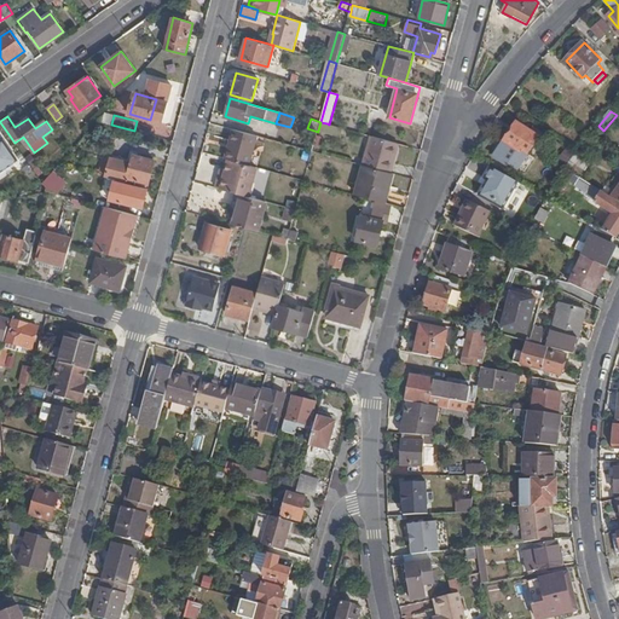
[(318,131),(341,137),(343,128),(329,125),(328,123),(320,122),(318,131)]
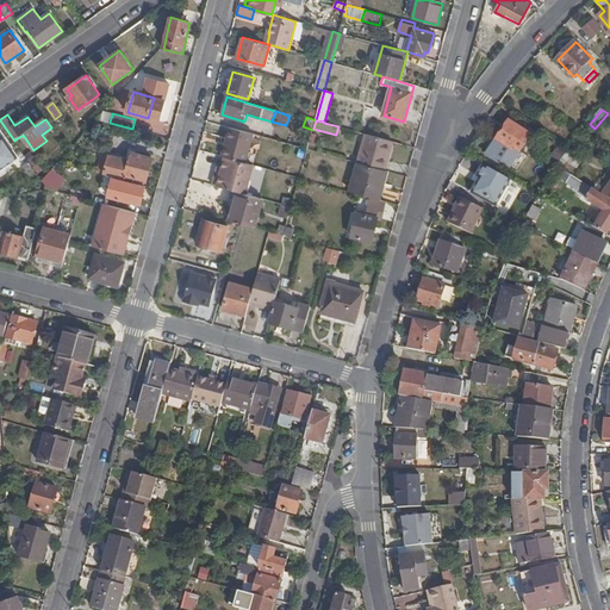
[(533,135),(511,120),(498,138),(512,150),(515,148),(521,151),(533,135)]
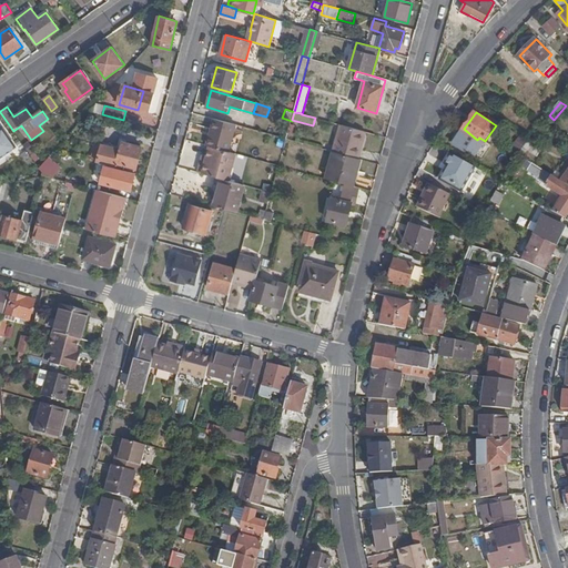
[(214,119),(208,145),(211,145),(230,152),(236,125),(214,119)]
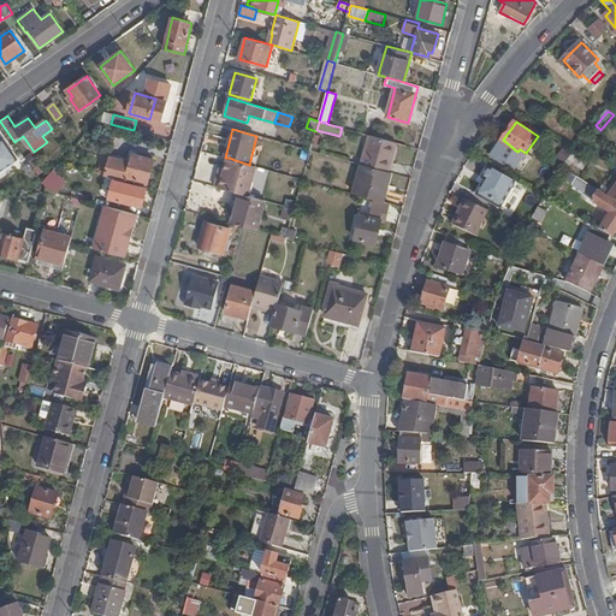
[(388,171),(395,142),(369,135),(361,164),(388,171)]
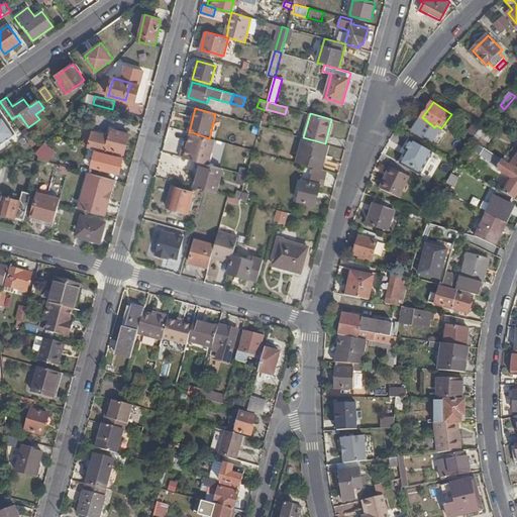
[(0,142),(3,141),(14,133),(2,117),(0,118),(0,142)]
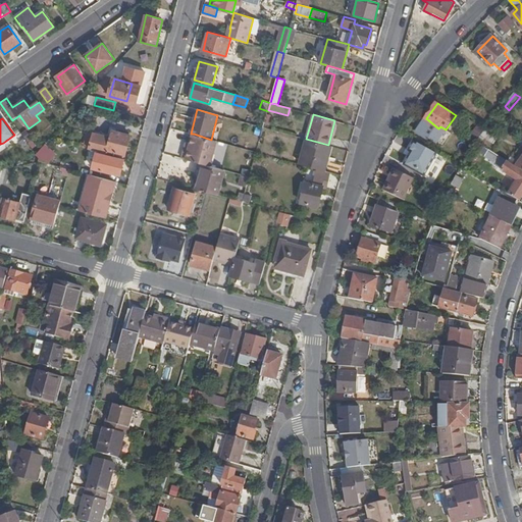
[(479,123),(473,133),(479,137),(485,127),(479,123)]
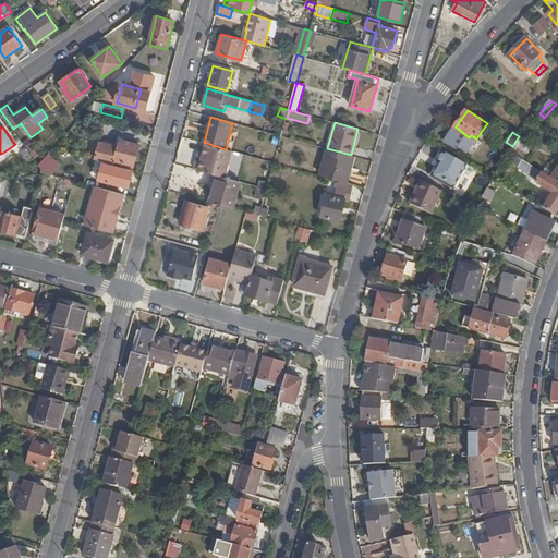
[(521,136),(521,137),(514,146),(528,154),(533,144),(521,136)]
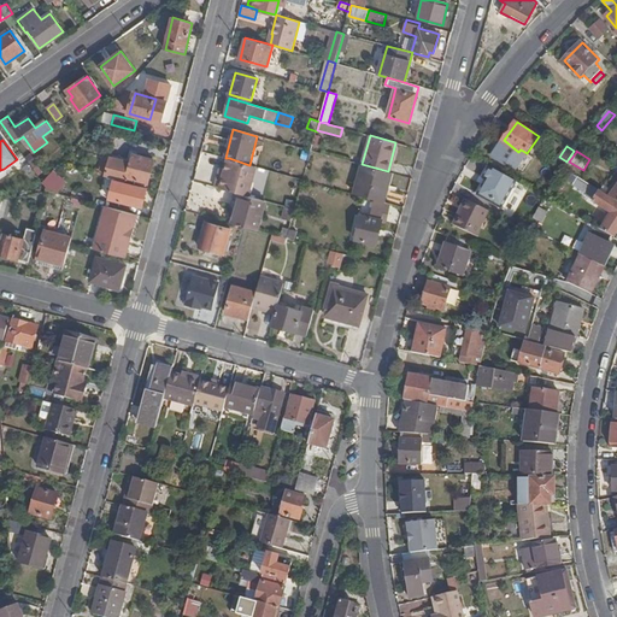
[(109,176),(148,186),(154,160),(134,154),(130,166),(112,162),(109,176)]
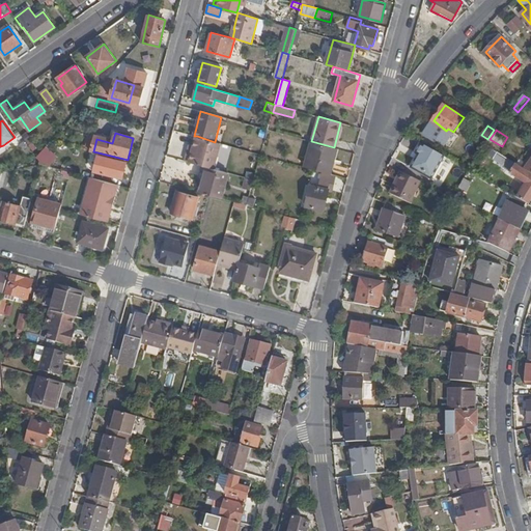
[(189,149),(186,162),(208,168),(214,170),(221,143),(215,142),(197,136),(194,146),(193,150),(189,149)]
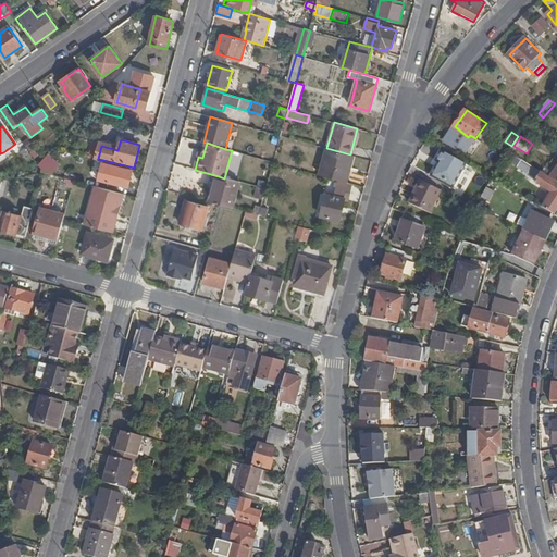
[(456,147),(449,144),(444,151),(452,156),(456,147)]
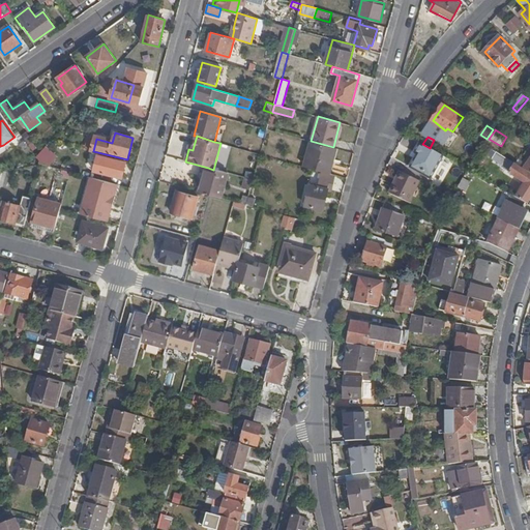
[(419,142),(416,140),(408,154),(411,156),(419,142)]
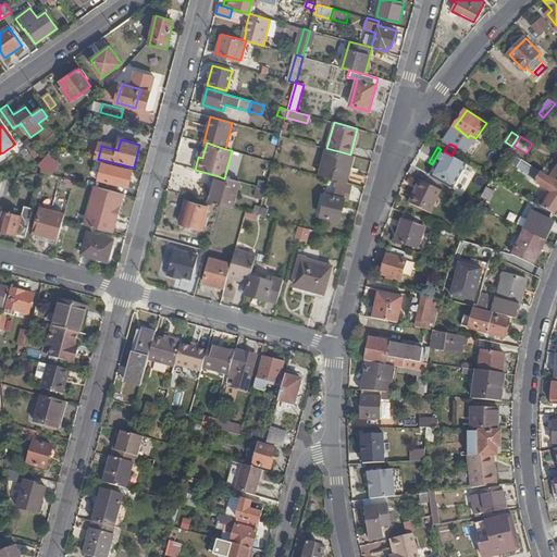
[(343,181),(347,183),(349,171),(348,171),(351,156),(350,155),(326,148),(320,175),(343,181)]
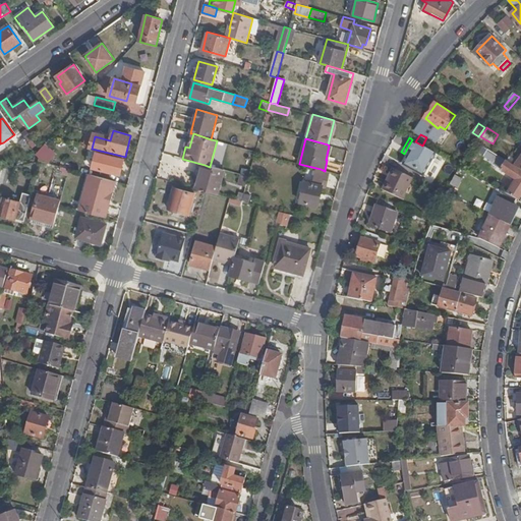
[(402,163),(426,176),(439,155),(422,146),(415,141),(412,139),(404,154),(406,155),(402,163)]
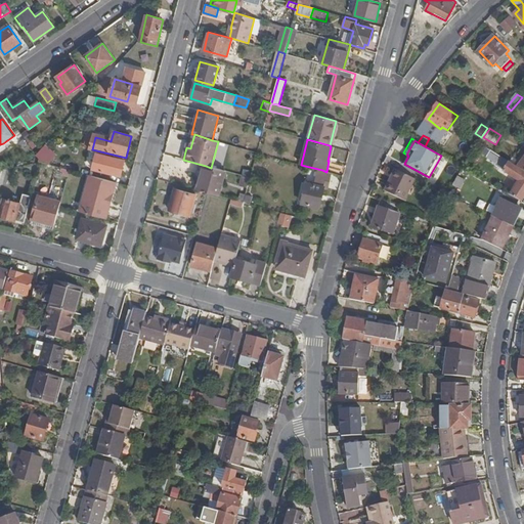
[(40,160),(48,151),(44,148),(38,156),(40,160)]
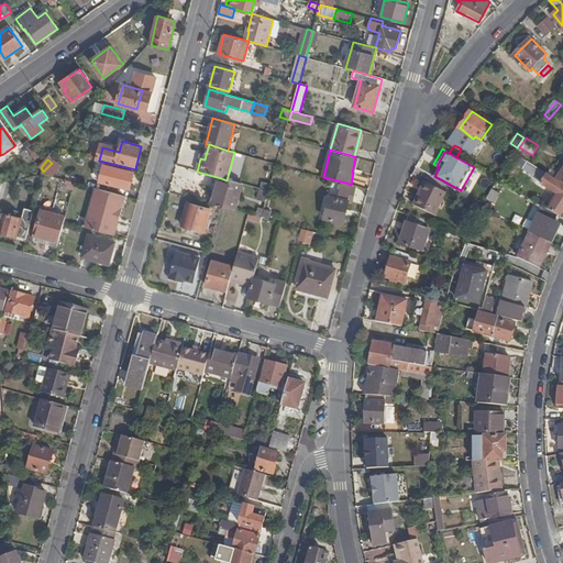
[(562,188),(562,184),(558,180),(528,162),(523,169),(543,183),(542,184),(559,195),(560,195),(562,188)]
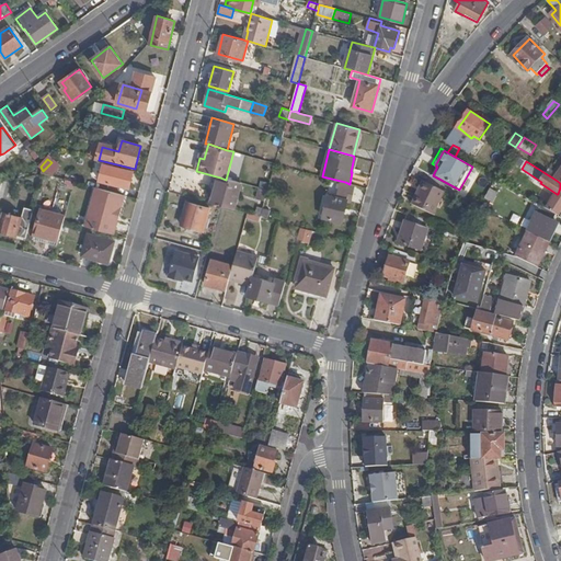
[(126,175),(127,171),(127,169),(115,165),(111,183),(129,189),(133,178),(132,178),(126,175)]
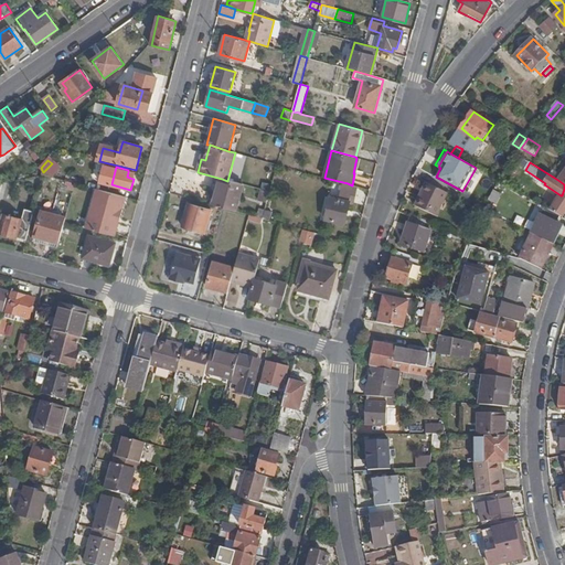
[(222,179),(215,205),(223,208),(241,212),(248,187),(227,181),(222,179)]
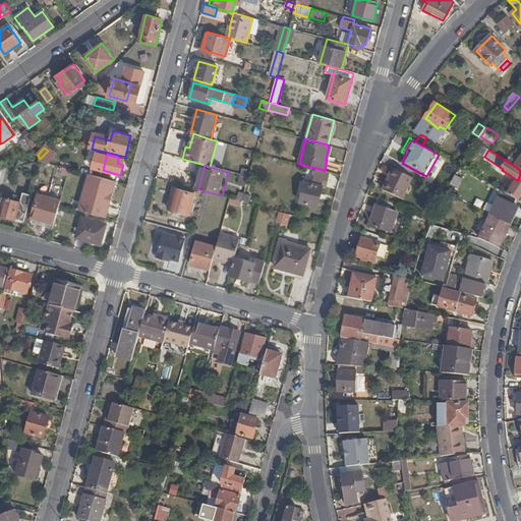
[(0,178),(0,182),(6,185),(11,167),(3,169),(0,178)]
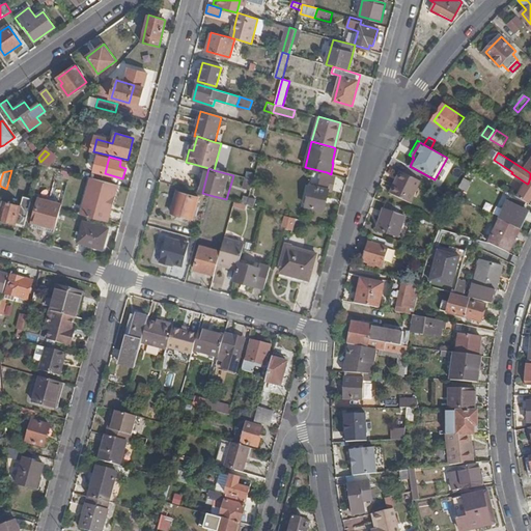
[(330,185),(334,185),(335,175),(331,174),(327,172),(324,183),(330,185)]
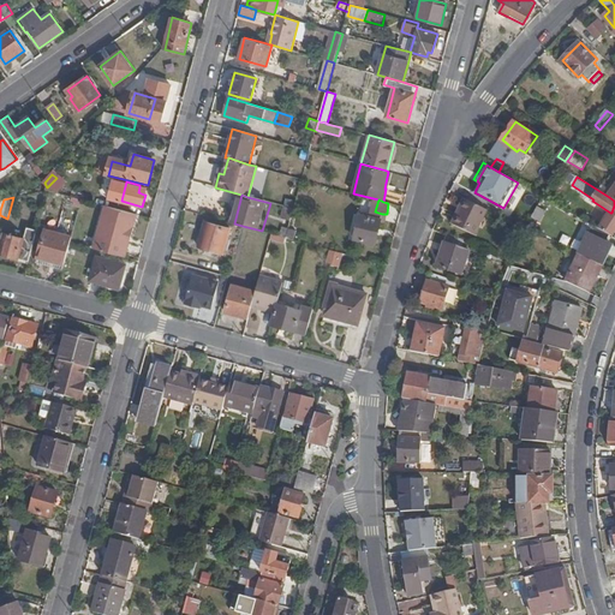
[(488,213),(467,202),(455,228),(477,238),(488,213)]
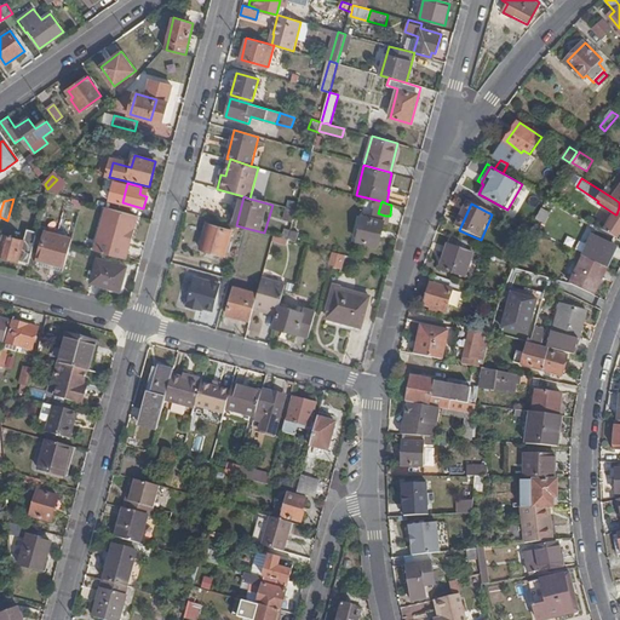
[(95,251),(131,259),(142,217),(107,207),(95,251)]
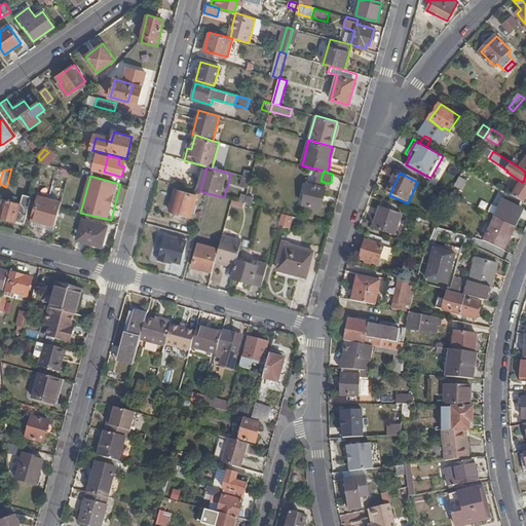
[(459,176),(455,186),(463,189),(467,179),(459,176)]
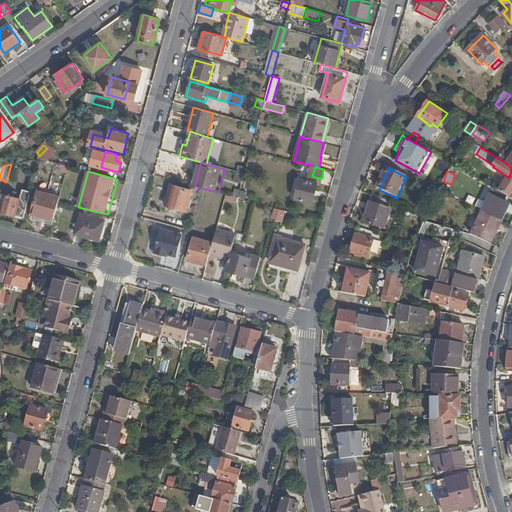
[(234,181),(243,183),(245,174),(236,172),(234,181)]
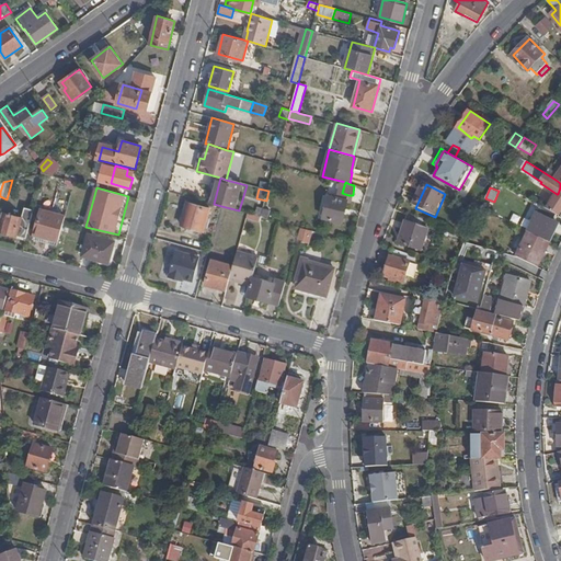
[(342,193),(330,191),(329,197),(328,197),(323,218),(343,222),(348,195),(342,193)]
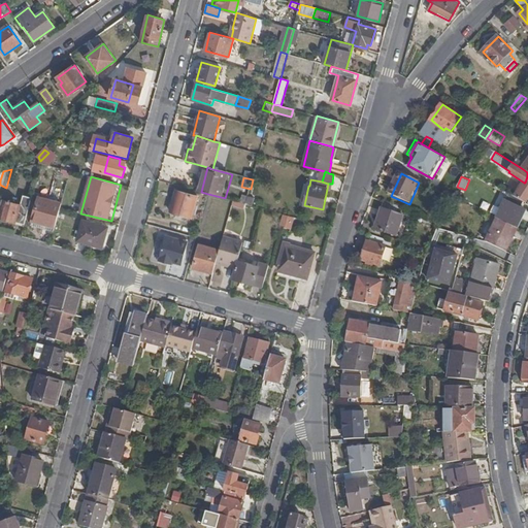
[(198,197),(176,191),(171,210),(192,217),(198,197)]
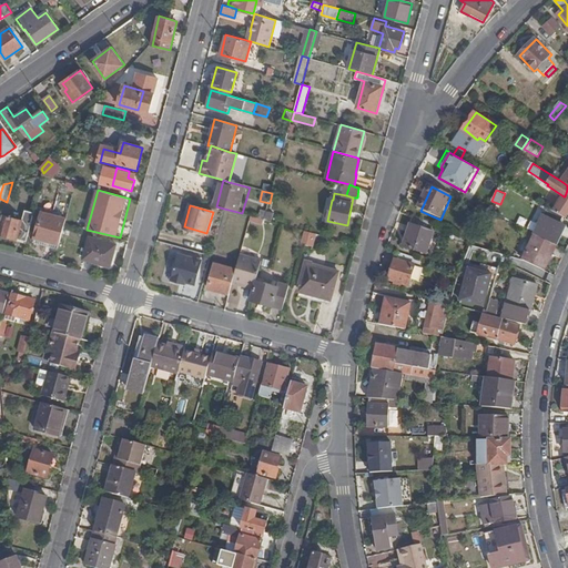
[(563,216),(547,208),(535,235),(557,245),(566,226),(559,224),(563,216)]
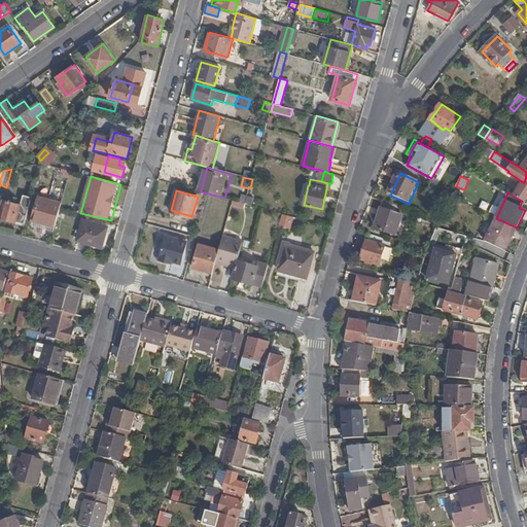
[(9,219),(25,223),(32,199),(25,197),(22,205),(5,201),(1,216),(9,219)]
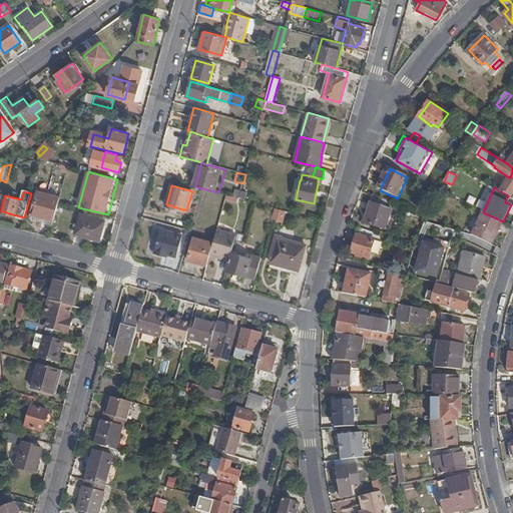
[(31,214),(54,220),(59,202),(60,197),(38,192),(31,214)]
